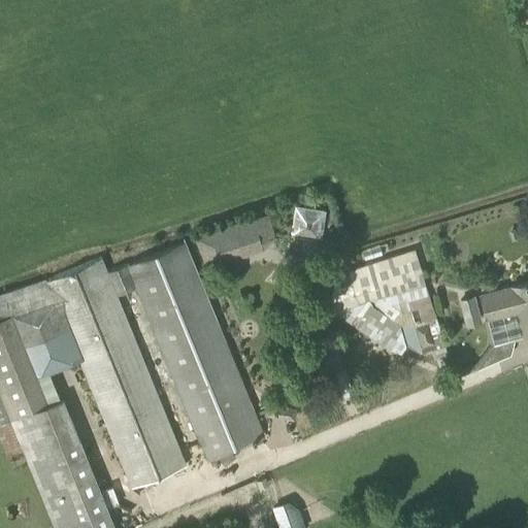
[(323,234),(323,206),(293,206),(293,233),(323,234)]
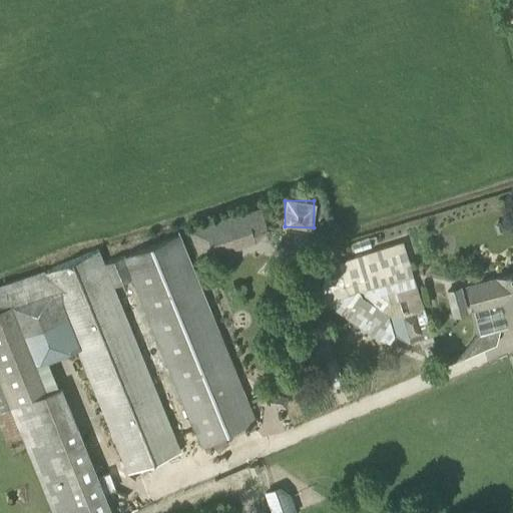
[(202,263),(257,241),(269,230),(261,206),(189,231),(202,263)]
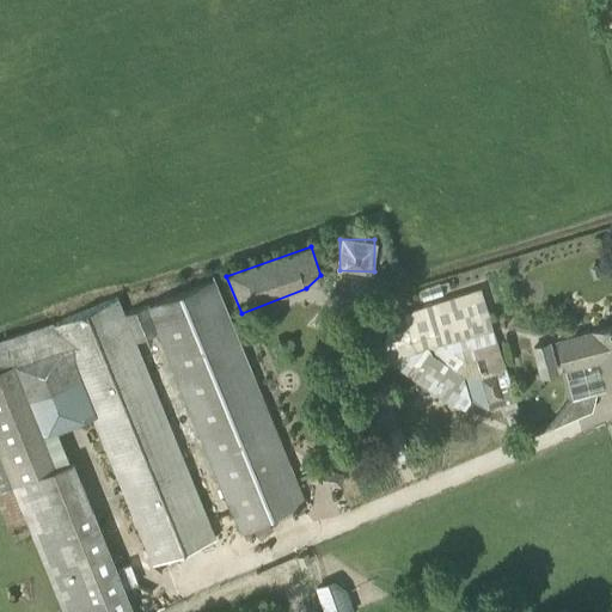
[(303,501),(214,280),(151,305),(124,314),(120,300),(56,326),(0,344),(0,506),(7,525),(26,516),(63,611),(133,611),(108,548),(73,463),(71,464),(57,430),(93,416),(153,564),(215,538),(136,342),(160,331),(239,528),(303,501)]
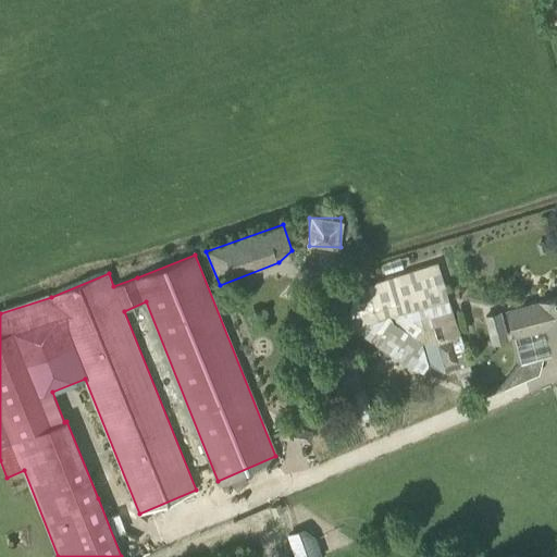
[(556,350),(556,296),(507,310),(514,334),(531,330),(529,324),(545,321),(553,351),(556,350)]
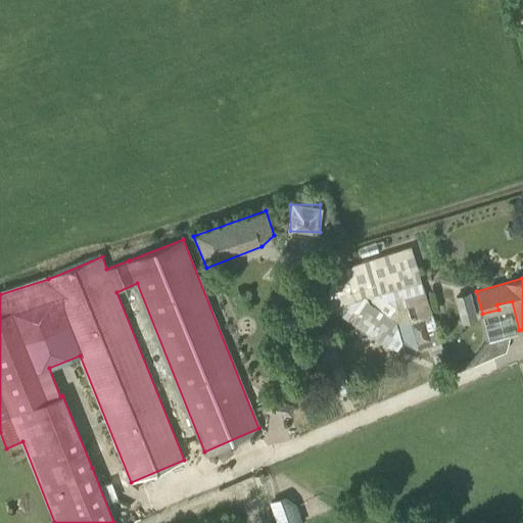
[(478,320),(471,291),(456,295),(463,324),(478,320)]
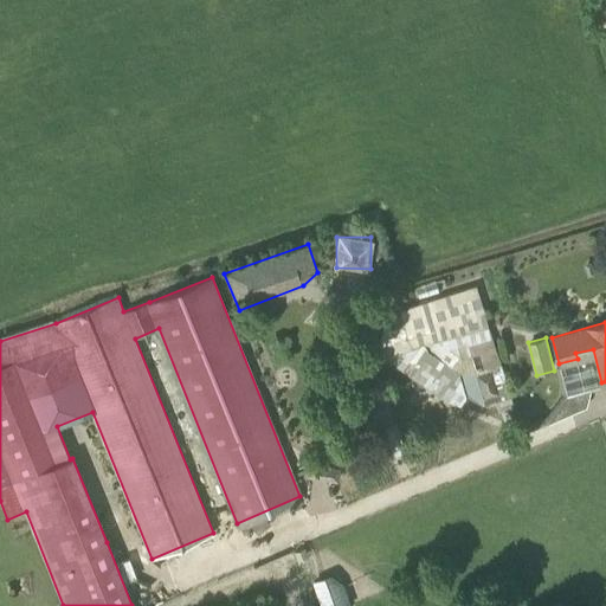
[(484,400),(501,394),(492,368),(476,374),(484,400)]
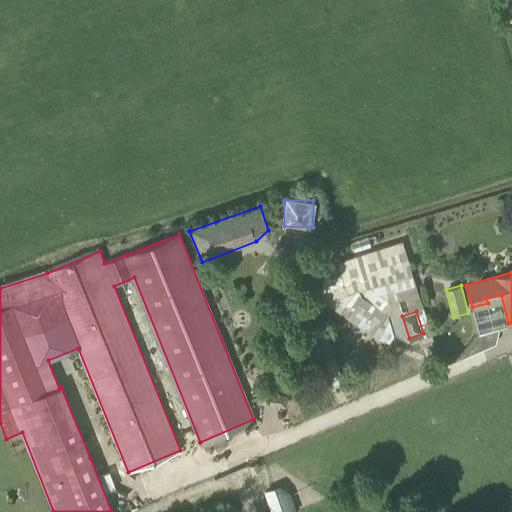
[(297,511),(291,493),(282,487),(263,492),(270,511),(297,511)]
